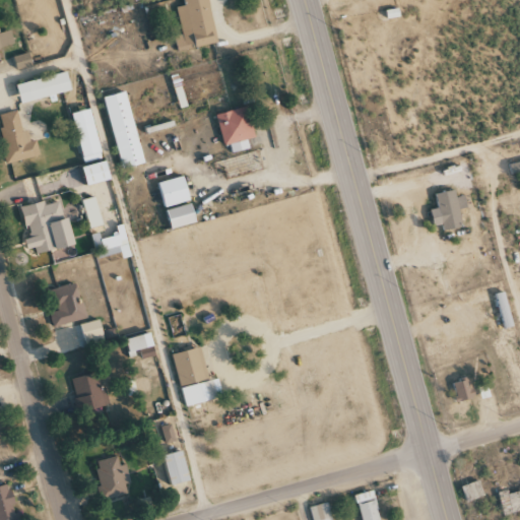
[(177,51),(216,44),(208,0),(183,0),(185,6),(176,7),(182,35),(174,37),(177,51)]
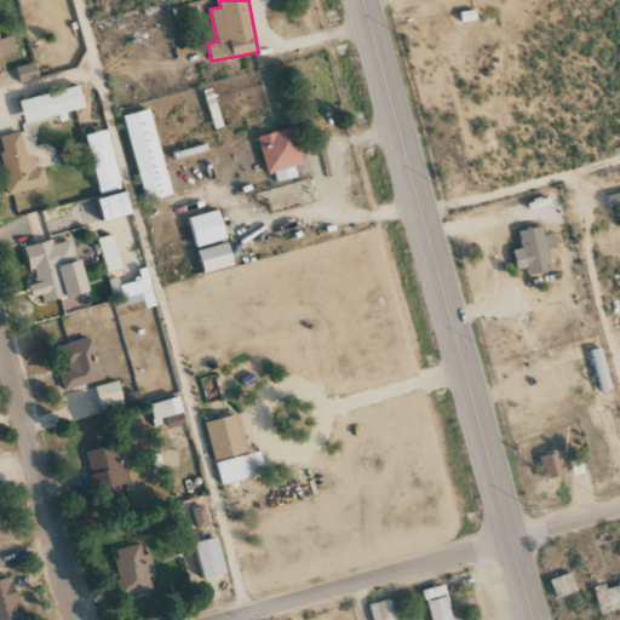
[(0,57),(16,53),(12,36),(0,38),(0,57)]
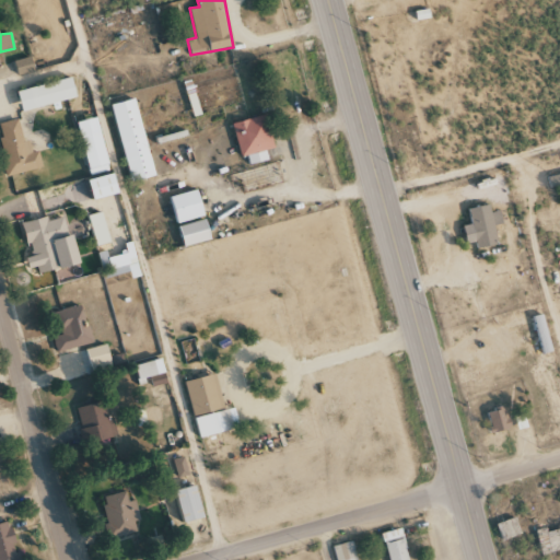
[(19,76),(35,70),(31,56),(14,61),(19,76)]
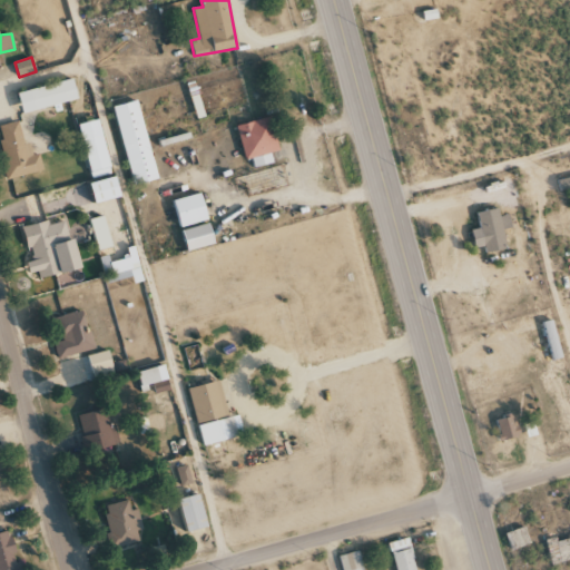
[(79,99),(74,78),(18,94),(23,115),(58,105),(79,99)]
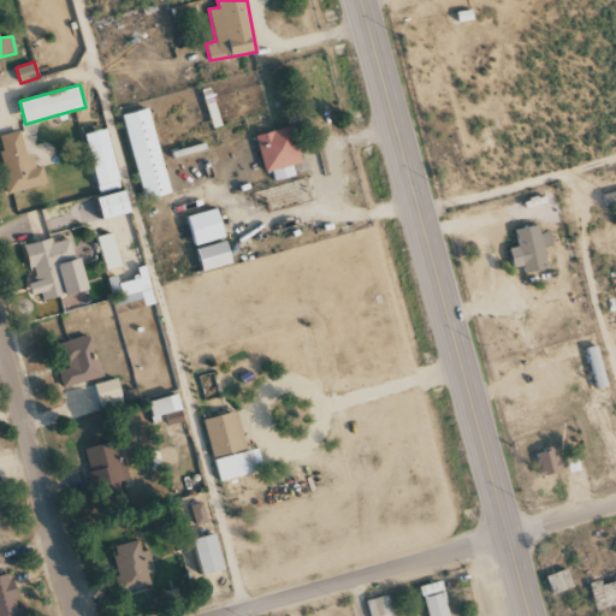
[(172,195),(149,108),(123,116),(146,202),(172,195)]
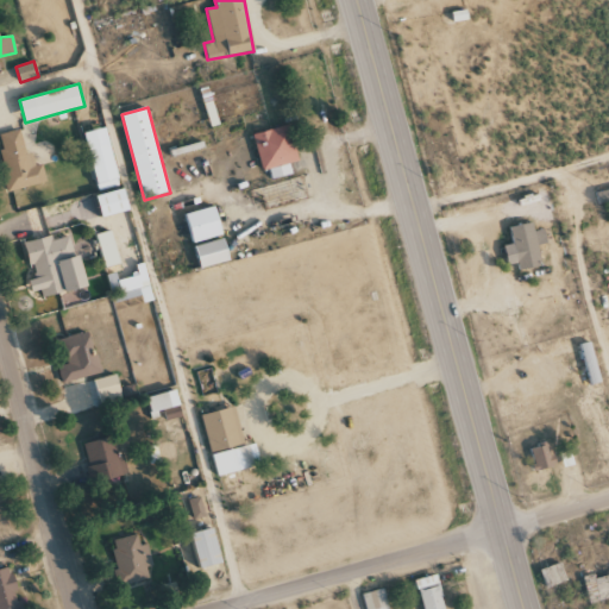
[(263,171),(269,169),(271,180),(293,174),(289,163),(300,161),(290,125),(253,135),(263,171)]
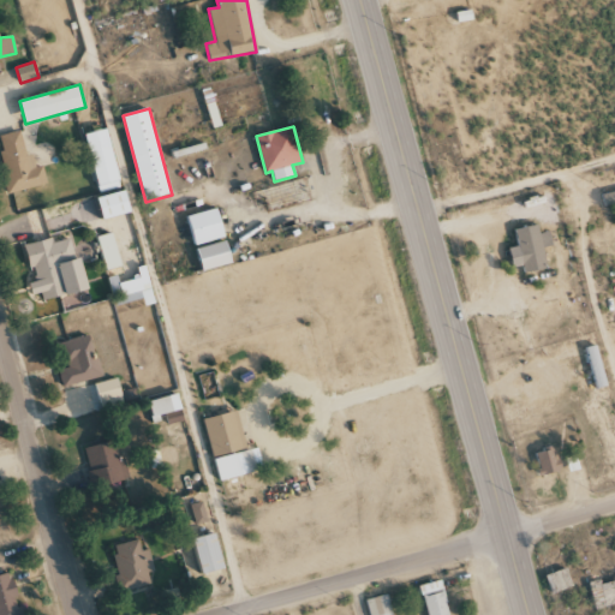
[(0,155),(10,193),(47,184),(43,166),(35,168),(33,154),(27,155),(21,131),(0,136),(0,155)]
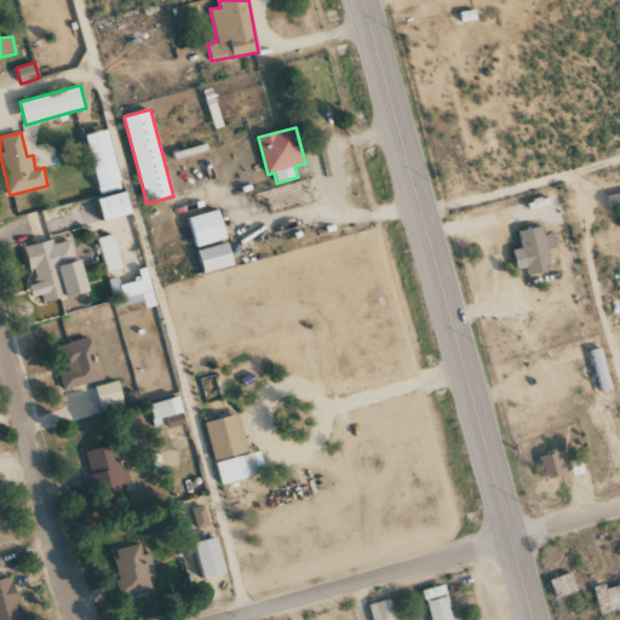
[(101,188),(122,183),(113,147),(91,153),(101,188)]
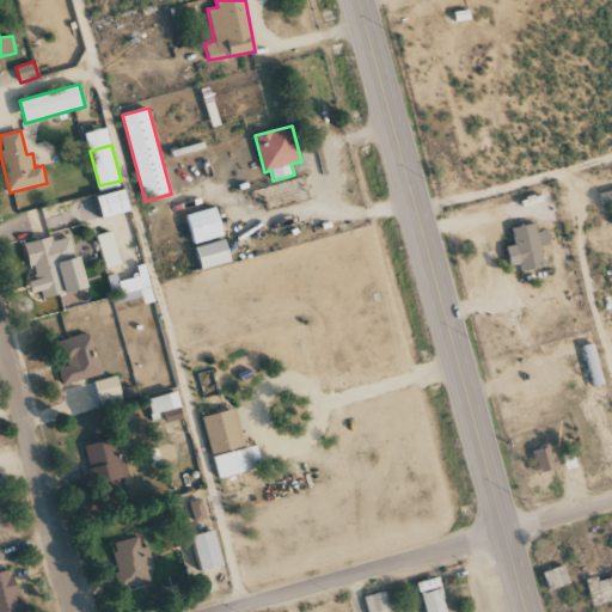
[(603,204),(611,202),(611,190),(600,193),(603,204)]
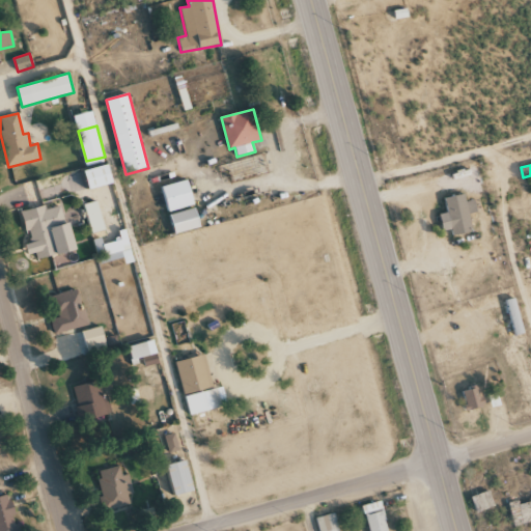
[(113,185),(110,166),(85,170),(89,189),(113,185)]
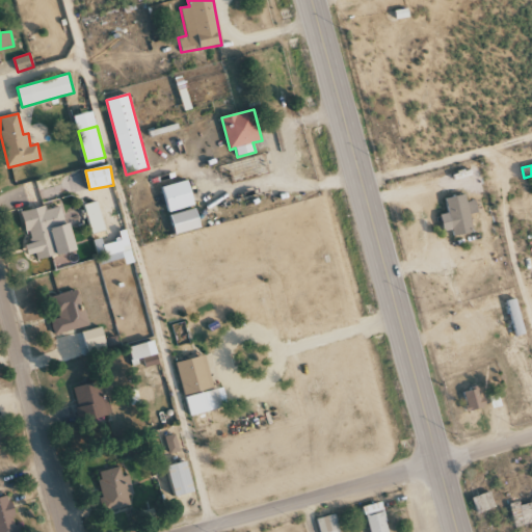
[(164,186),(169,212),(195,207),(190,181),(164,186)]
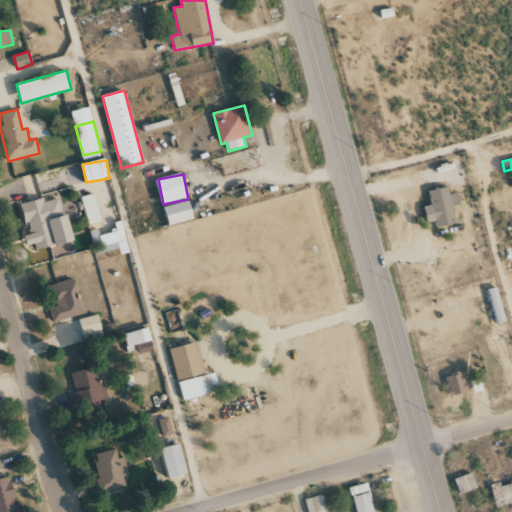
[(429,191),(431,205),(424,207),(428,227),(455,223),(448,187),(429,191)]
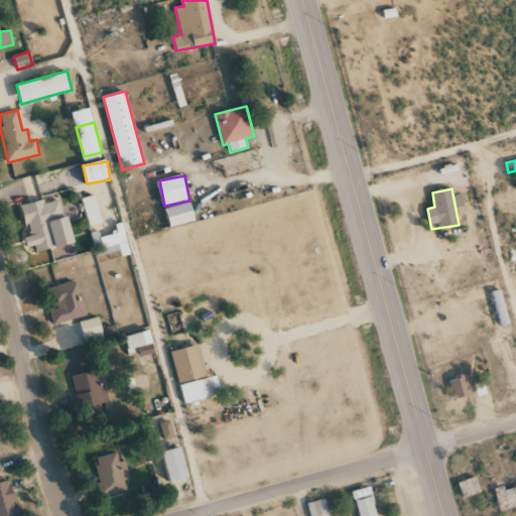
[(101,224),(96,196),(82,198),(87,227),(101,224)]
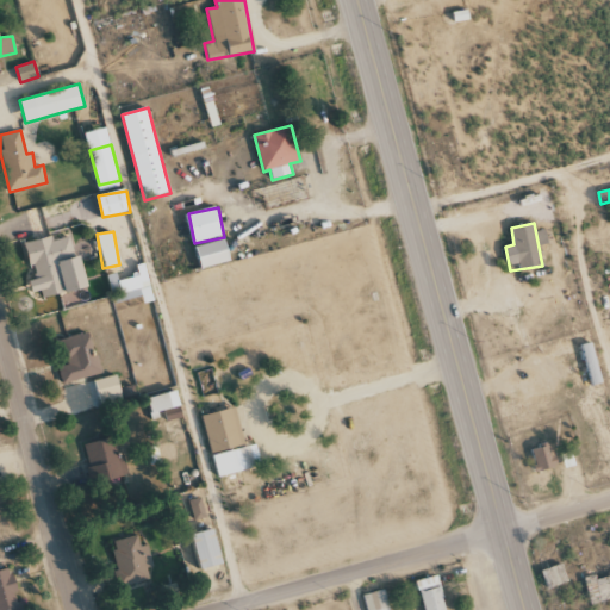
[(87,287),(80,256),(74,257),(68,234),(24,244),(36,292),(41,291),(42,298),(64,293),(87,287)]
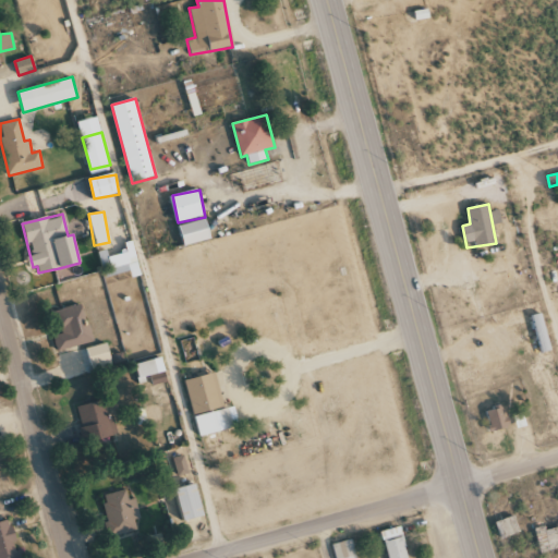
[(184,245),(210,240),(207,220),(180,225),(184,245)]
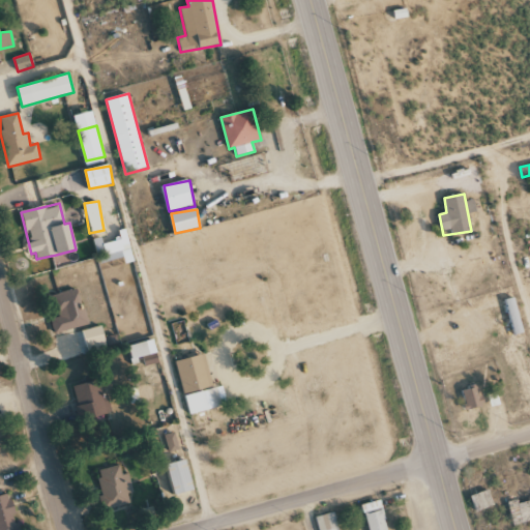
[(134,262),(125,229),(118,231),(120,239),(101,244),(99,238),(92,240),(98,264),(123,258),(125,264),(134,262)]
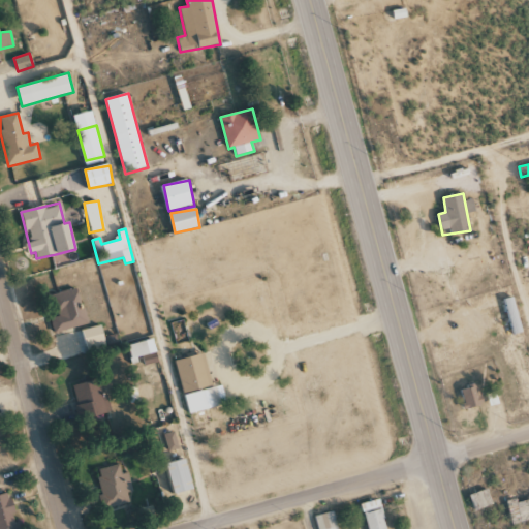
[(88,324),(79,287),(44,297),(55,333),(88,324)]
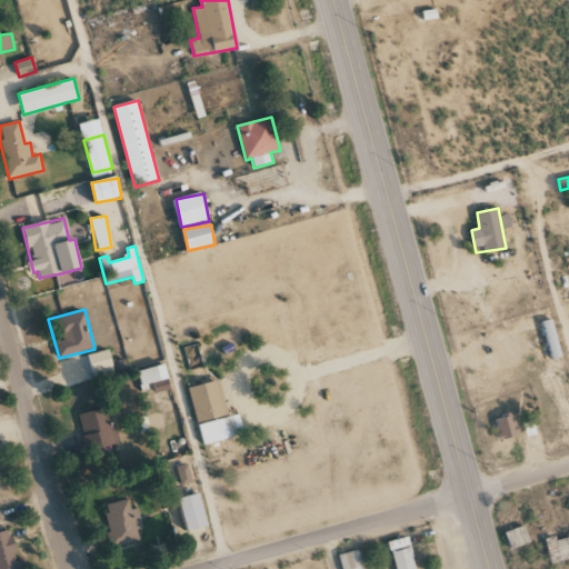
[(550,360),(560,358),(555,320),(545,322),(550,360)]
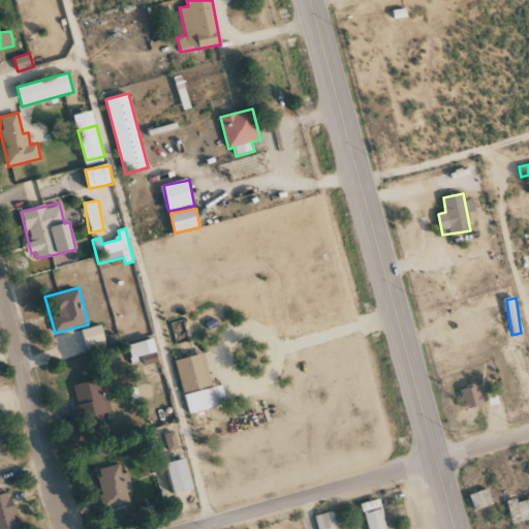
[(106,343),(101,325),(82,331),(87,348),(106,343)]
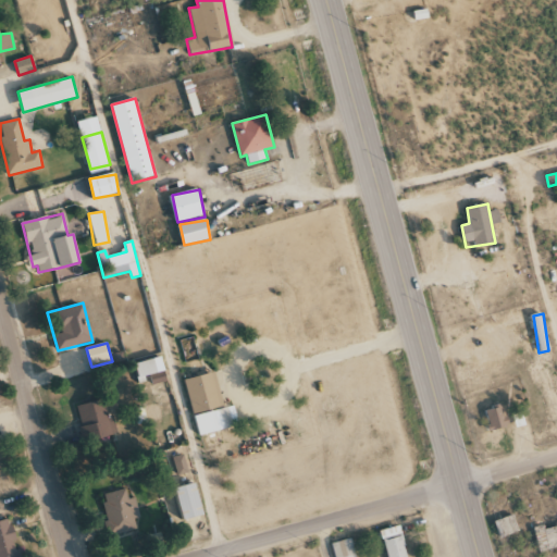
[(168,382),(162,357),(136,362),(139,381),(150,379),(151,385),(168,382)]
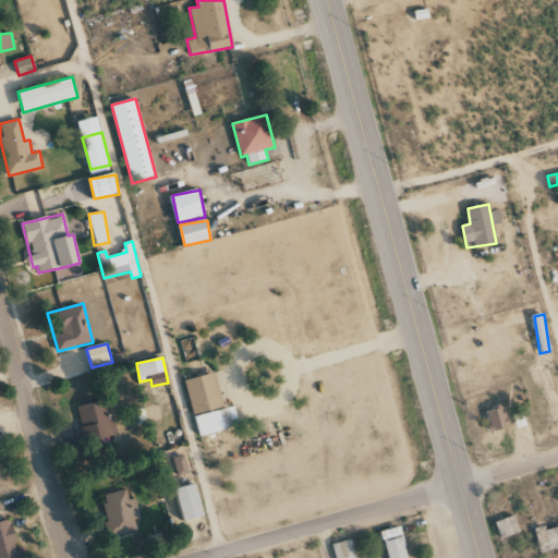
[(185,380),(197,437),(240,427),(234,407),(223,409),(216,373),(185,380)]
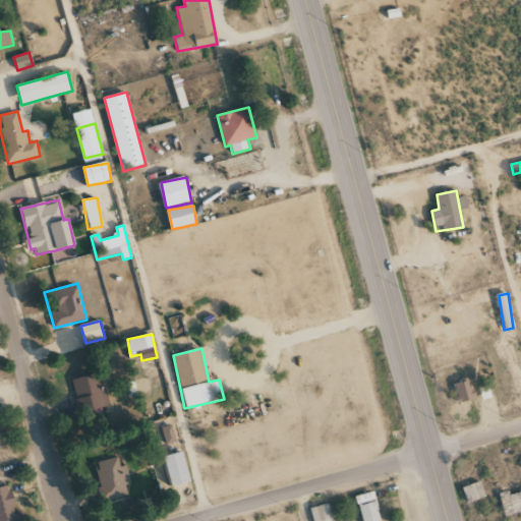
[(72,379),(77,412),(106,407),(100,374),(72,379)]
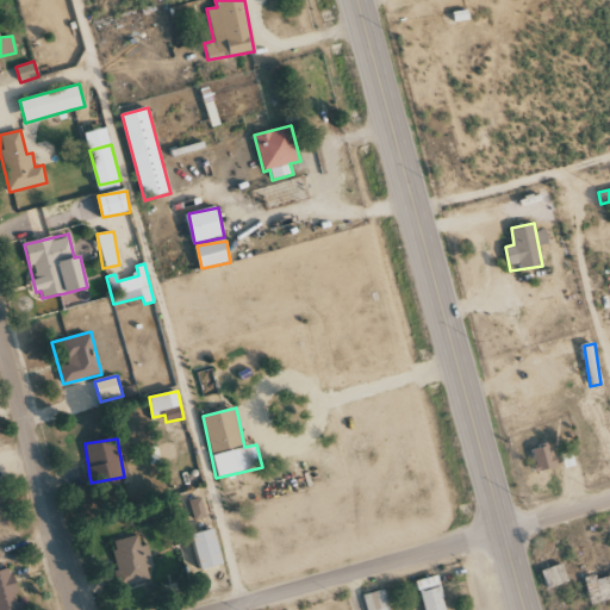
[(530,449),(537,472),(555,467),(549,444),(530,449)]
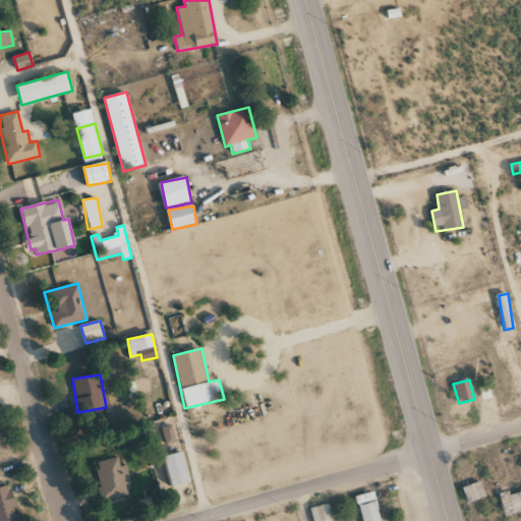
[(165,445),(176,442),(172,425),(161,428),(165,445)]
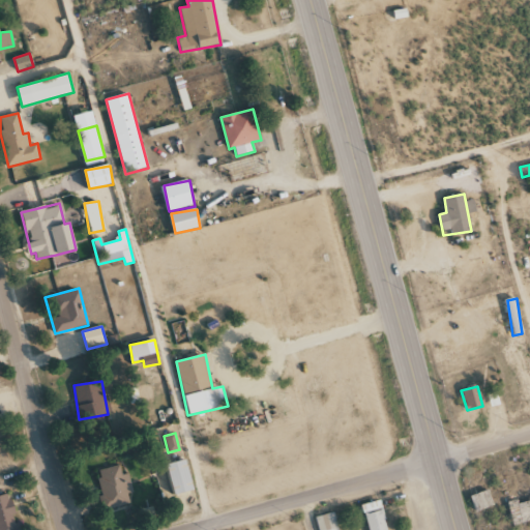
[(193,492),(188,461),(169,464),(174,495),(193,492)]
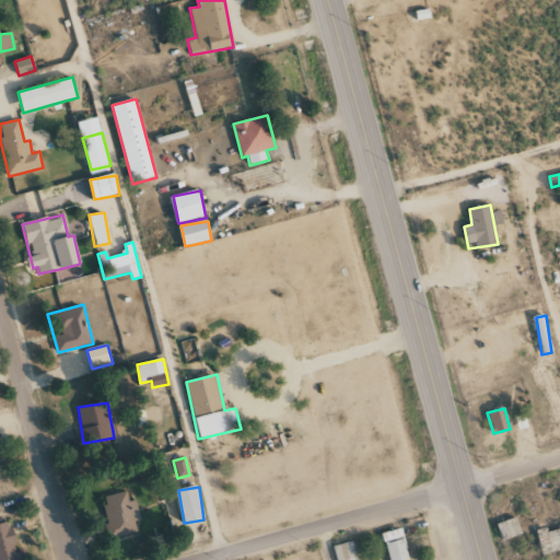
[(103,497),(111,538),(137,533),(135,522),(137,521),(131,491),(103,497)]
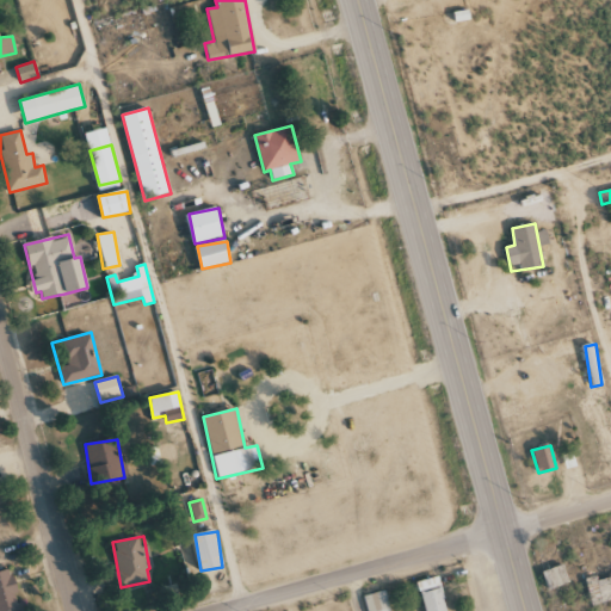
[(569,584),(562,565),(542,573),(549,591),(569,584)]
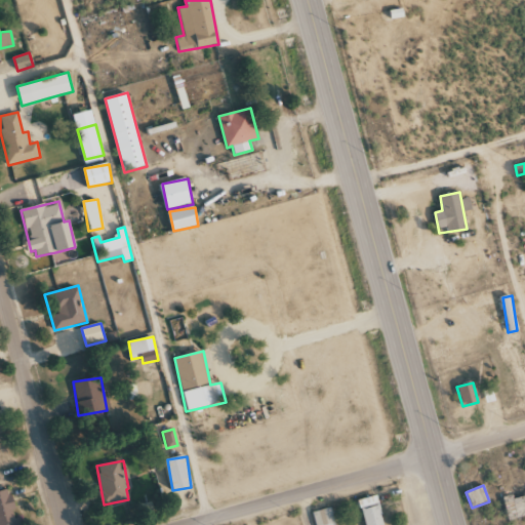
[(0,491),(0,524),(16,524),(8,490),(0,491)]
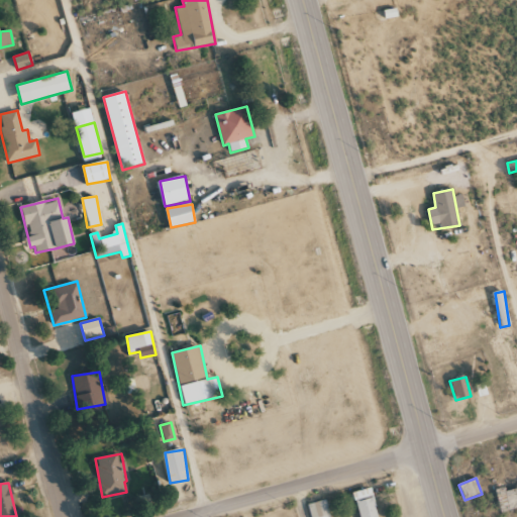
[(494,490),(501,513),(516,508),(516,487),(505,491),(504,488),(494,490)]
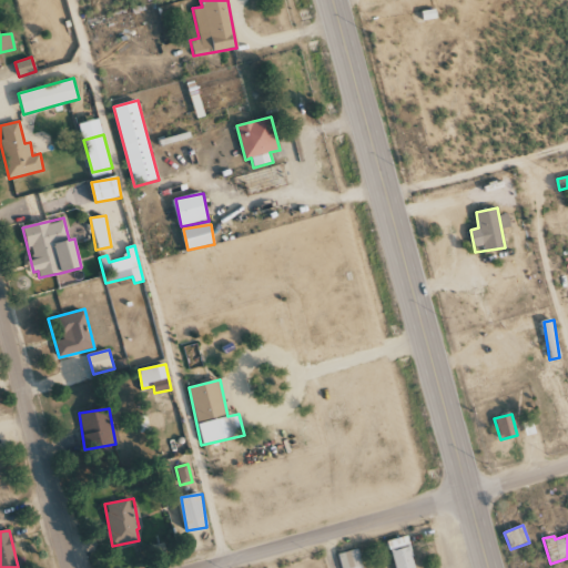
[(415,567),(407,536),(387,540),(394,567),(415,567)]
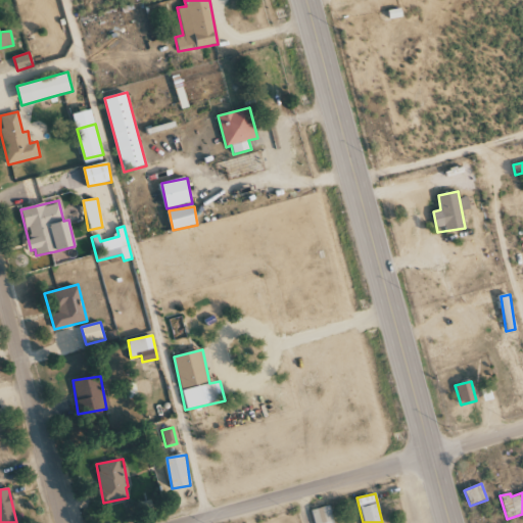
[(333,522),(329,506),(312,511),(314,522),(333,522)]
